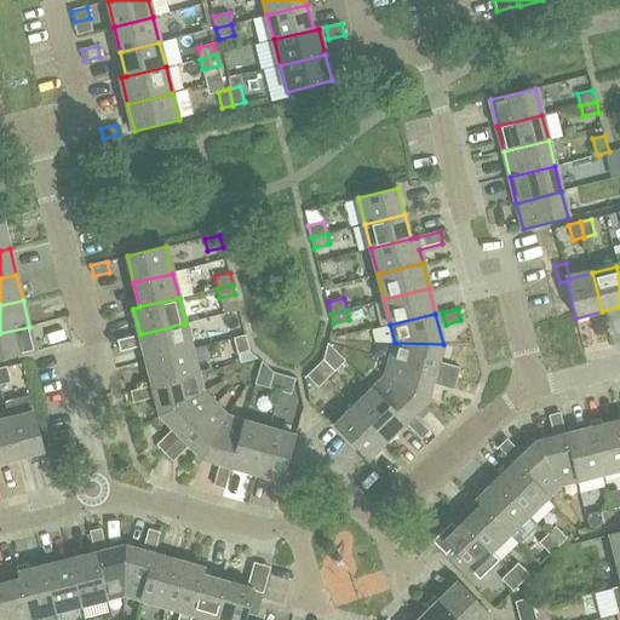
[(191,349),(185,323),(141,334),(118,340),(120,351),(143,346),(147,360),(191,349)]
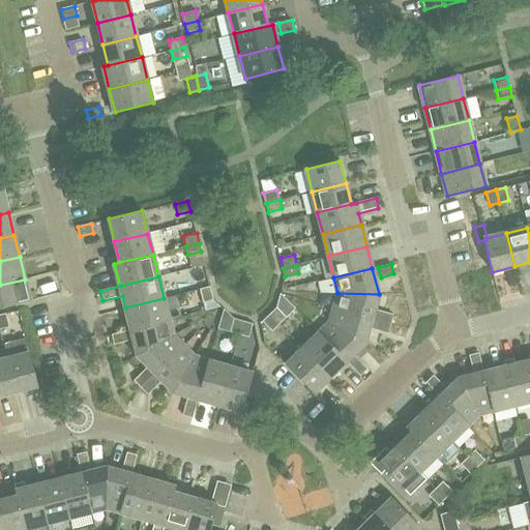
[(0,285),(0,308),(30,301),(25,280),(0,285)]
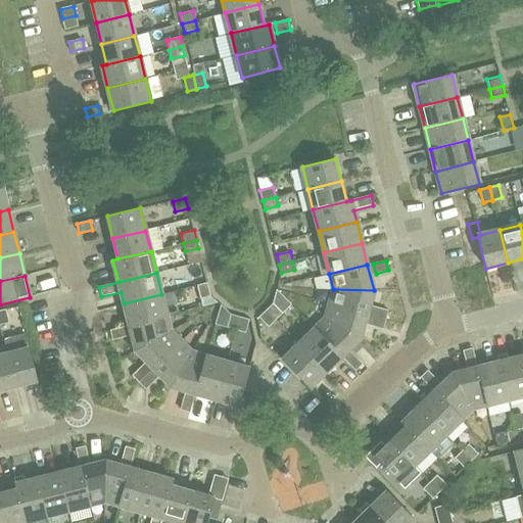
[(200,297),(210,294),(207,283),(197,285),(200,297)]
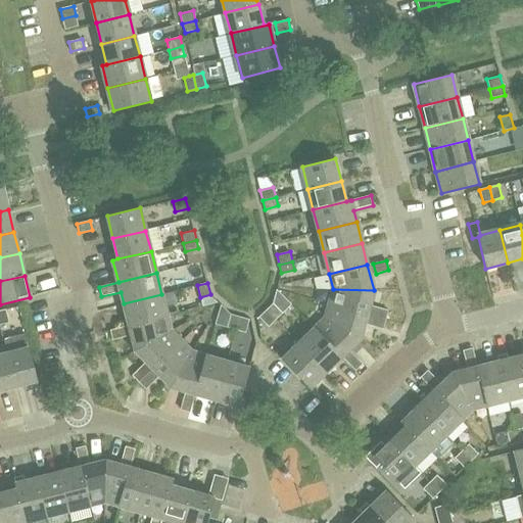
[(273,303),(266,310),(275,320),(291,304),(277,289),(273,303)]
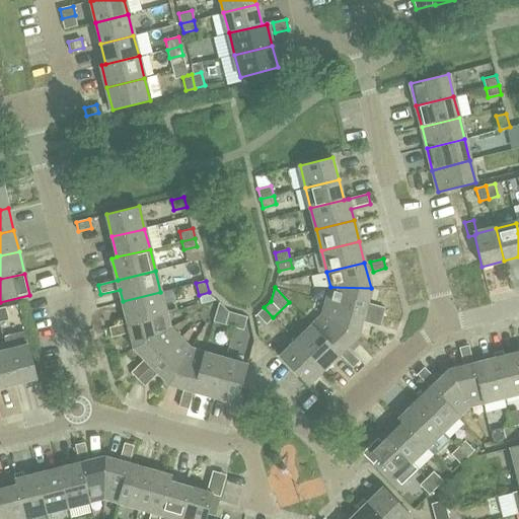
[(364,312),(371,288),(330,287),(326,301),(364,312)]
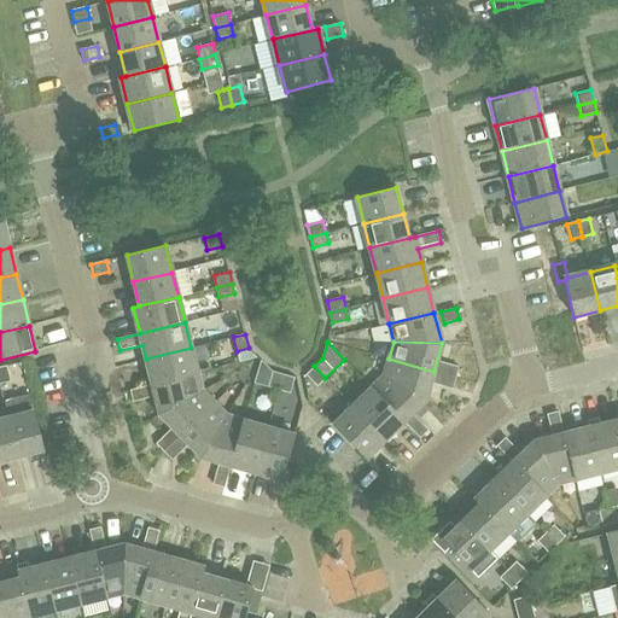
[(152,384),(198,373),(191,348),(146,359),(152,384)]
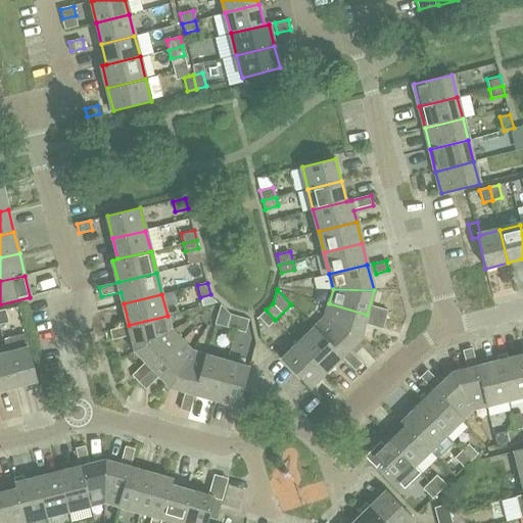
[(329,303),(325,318),(360,339),(367,315),(329,303)]
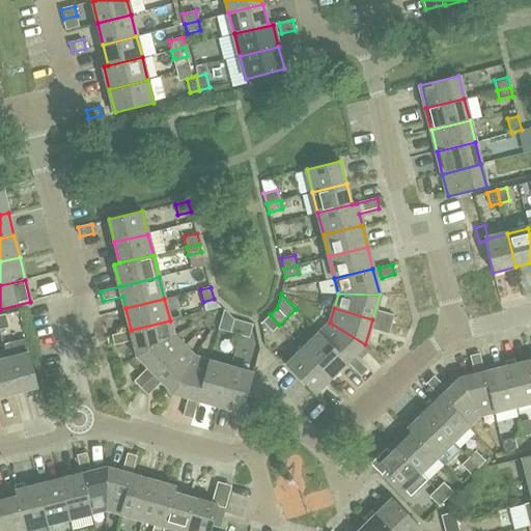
[(381,311),(379,320),(391,325),(394,315),(381,311)]
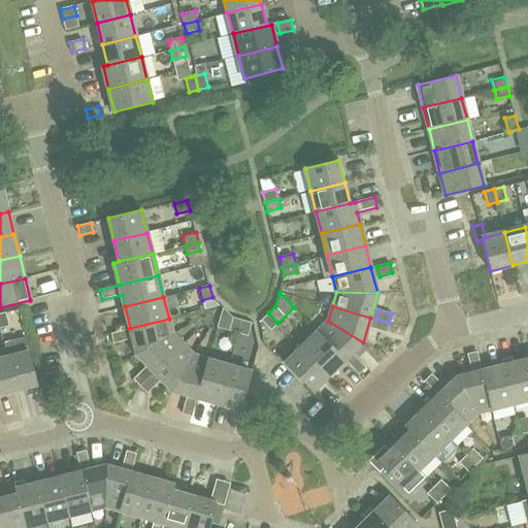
[(268,312),(262,320),(271,329),(277,323),(268,312)]
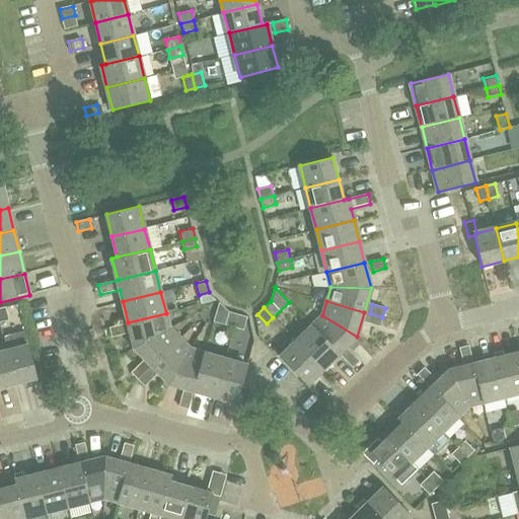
[(6,308),(0,309),(0,321),(9,319),(6,308)]
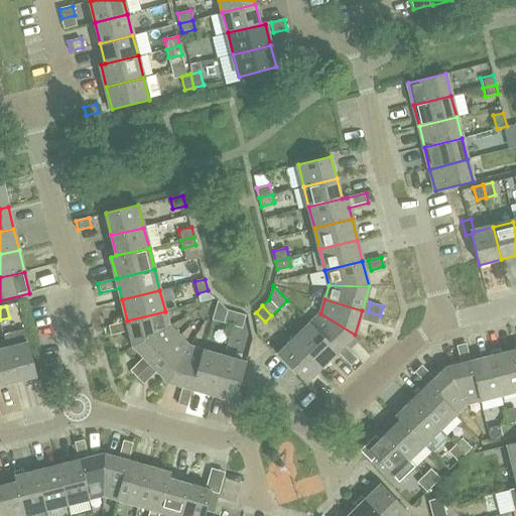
[(223,323),(233,325),(237,311),(228,309),(223,323)]
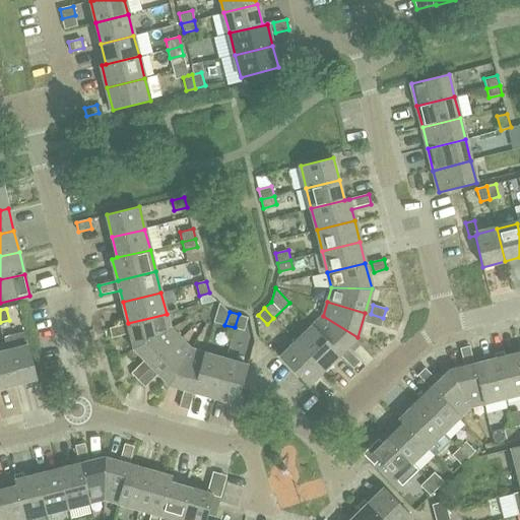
[(170,329),(167,314),(128,323),(110,328),(112,337),(131,333),(135,348),(170,329)]
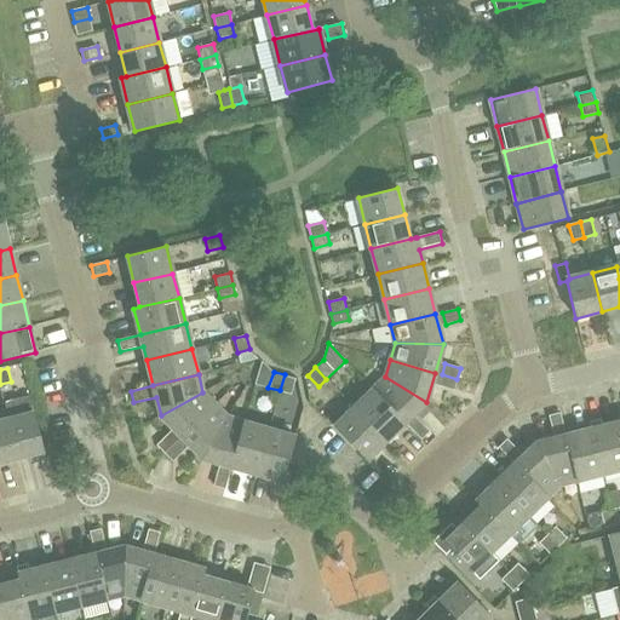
[(296,378),(285,374),(280,390),(291,394),(296,378)]
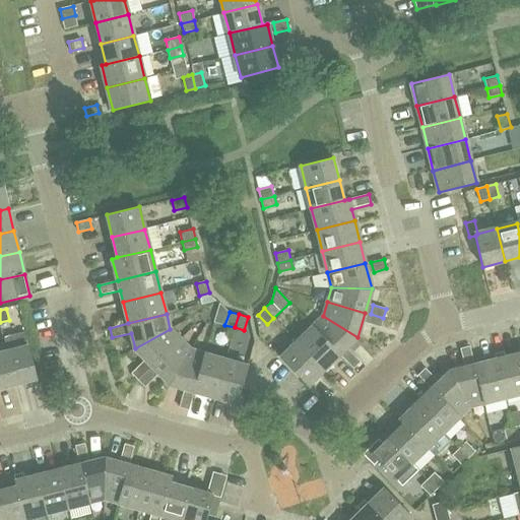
[(381,327),(383,318),(371,314),(368,323),(381,327)]
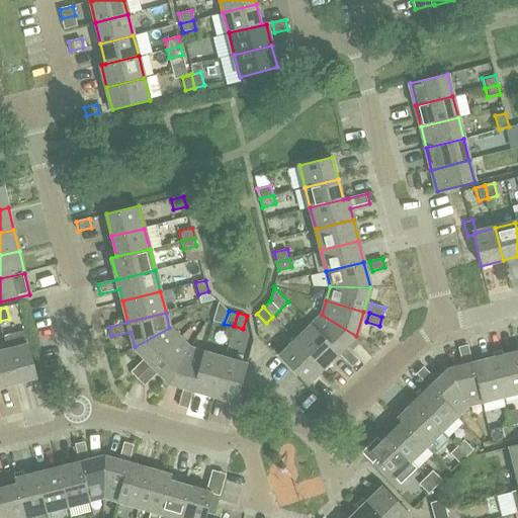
[(356,336),(322,315),(311,326),(338,353),(356,336)]
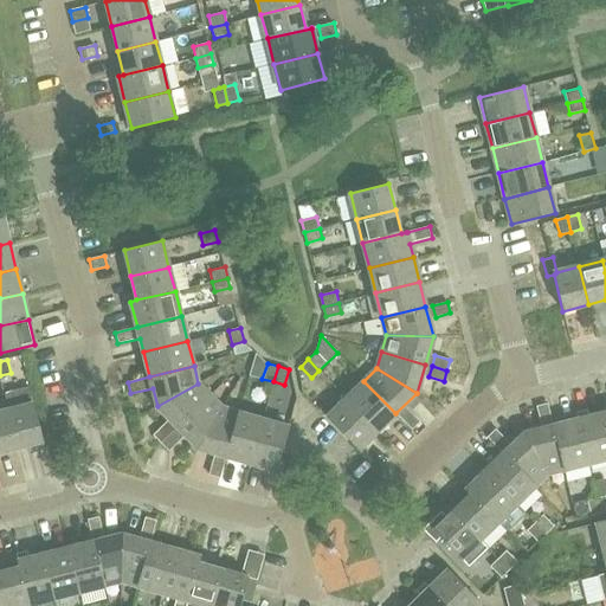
[(363,381),(345,399),(378,431),(395,413),(363,381)]
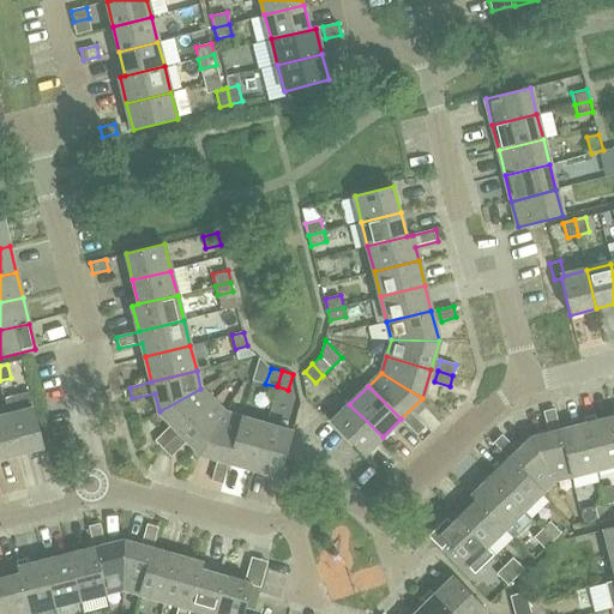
[(212,401),(200,389),(160,411),(180,433),(212,401)]
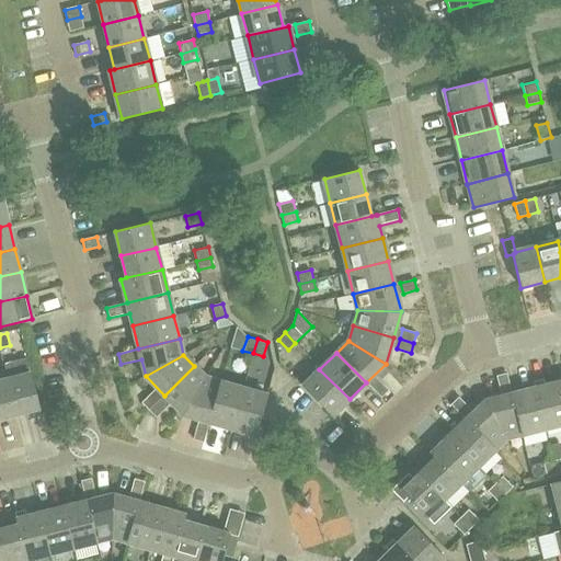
[(164,396),(183,415),(205,377),(194,366),(164,396)]
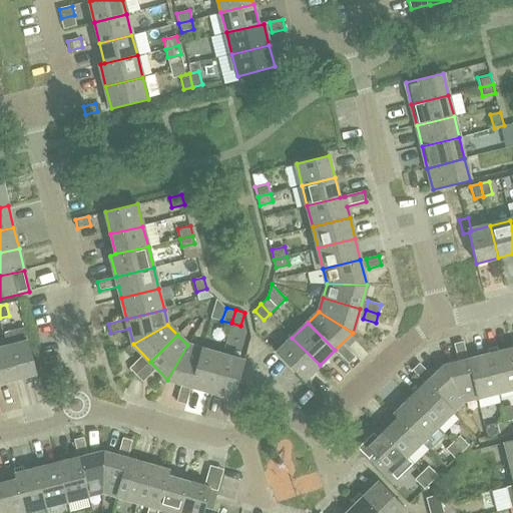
[(320,365),(292,338),(277,353),(304,381),(320,365)]
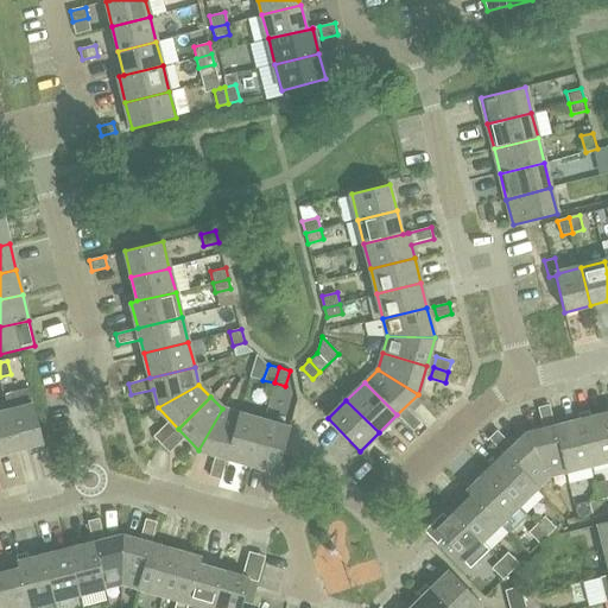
[(35,405),(8,411),(18,450),(44,443),(35,405)]
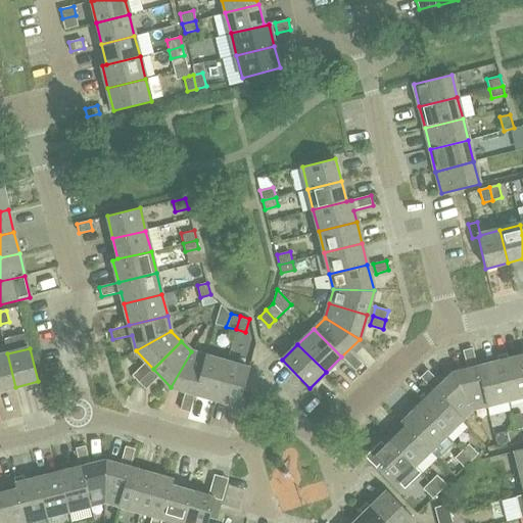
[(463,350),(466,364),(476,362),(472,348),(463,350)]
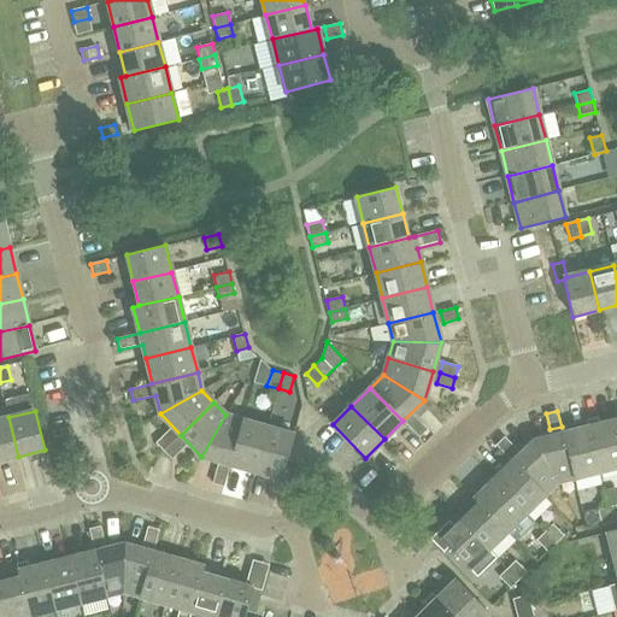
[(244,421),(225,415),(201,457),(230,464),(244,421)]
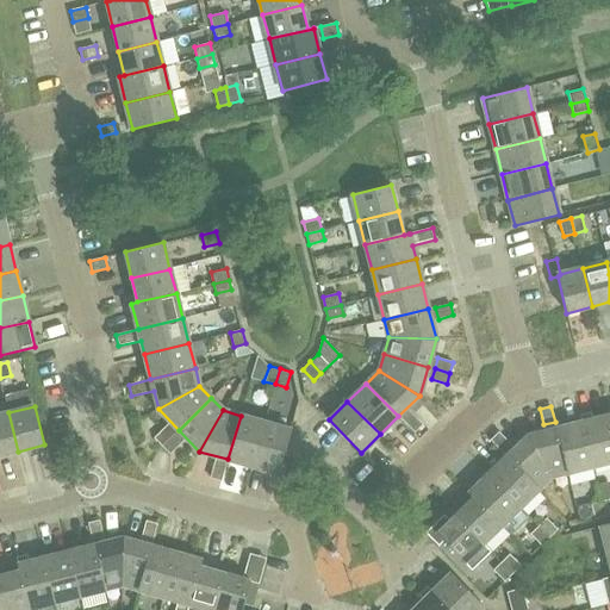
[(0,455),(18,452),(8,412),(0,415),(0,455)]
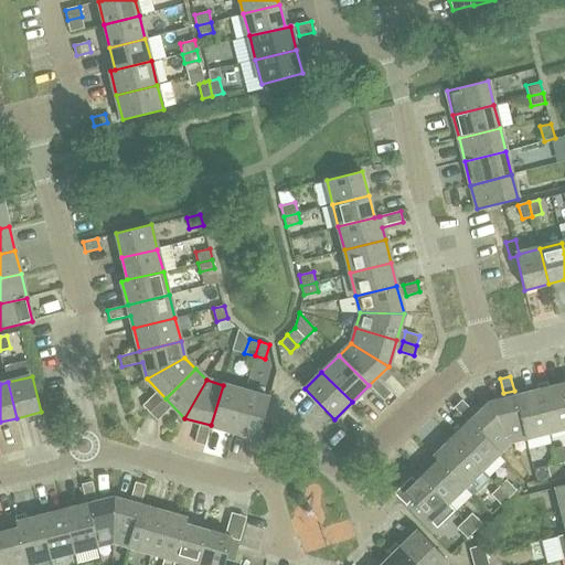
[(537,384),(539,391),(548,432),(564,427),(564,396),(562,385),(548,388),(547,382),(537,384)]
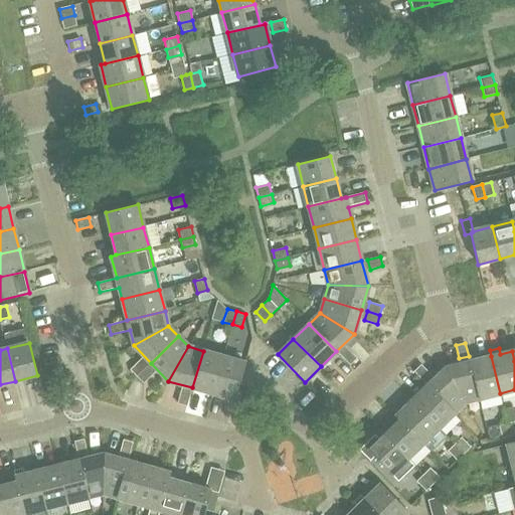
[(348,349),(341,355),(350,365),(357,358),(348,349)]
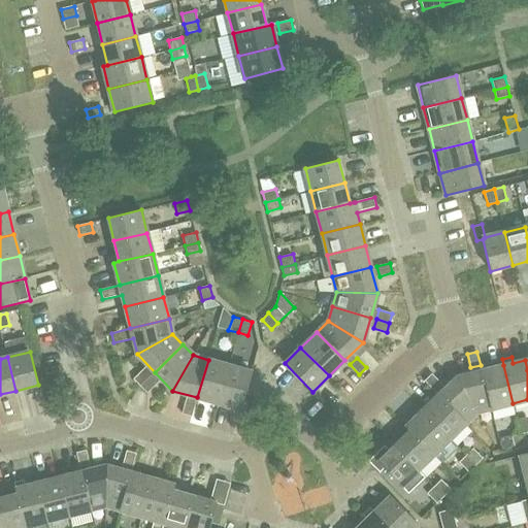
[(197,397),(219,403),(229,365),(208,360),(197,397)]
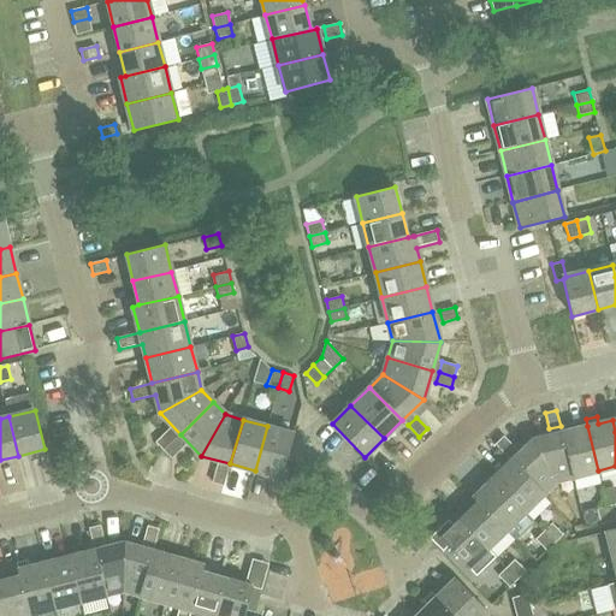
[(294,434),(267,426),(255,471),(282,478),(294,434)]
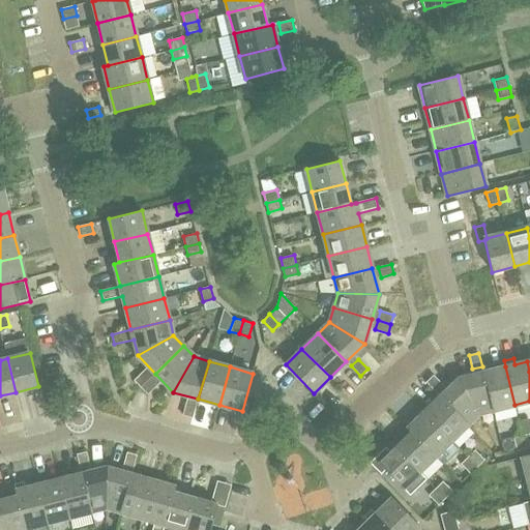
[(494,410),(514,405),(505,366),(484,372),(494,410)]
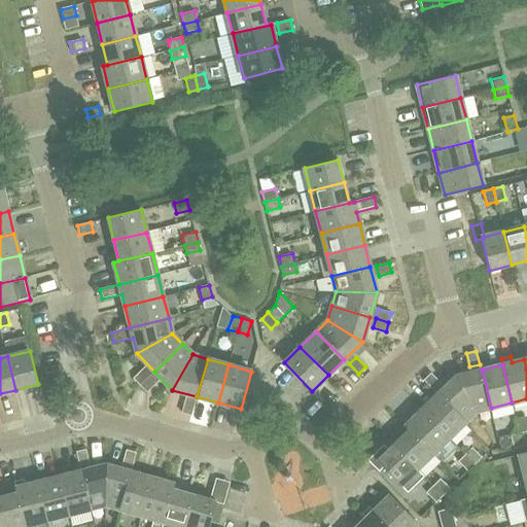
[(143,369),(133,378),(140,385),(149,376),(143,369)]
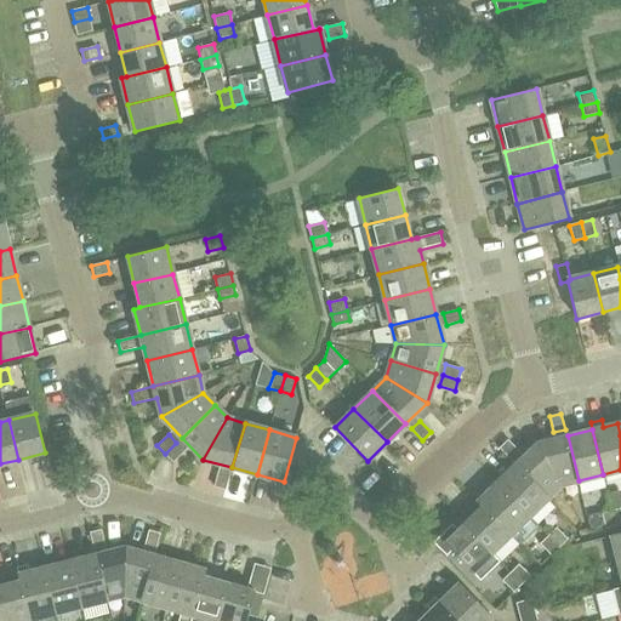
[(568,436),(537,444),(560,485),(579,480),(568,436)]
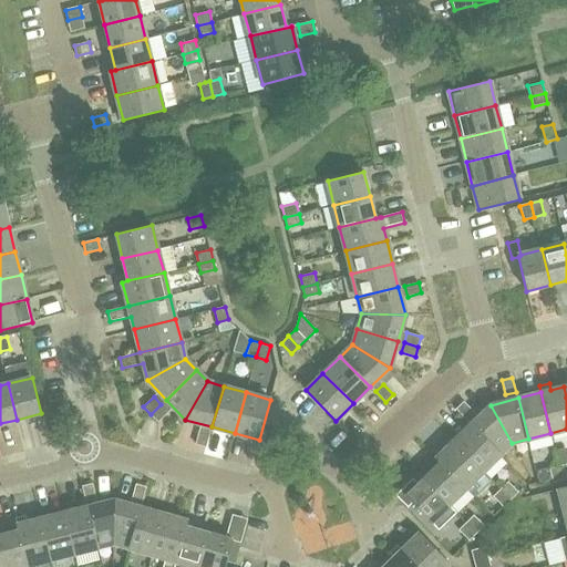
[(456,409),(466,420),(474,412),(463,401),(456,409)]
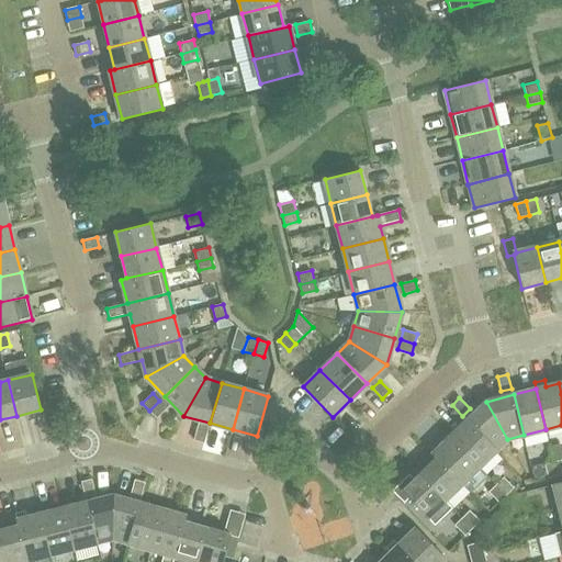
[(159,401),(149,411),(157,418),(167,408),(159,401)]
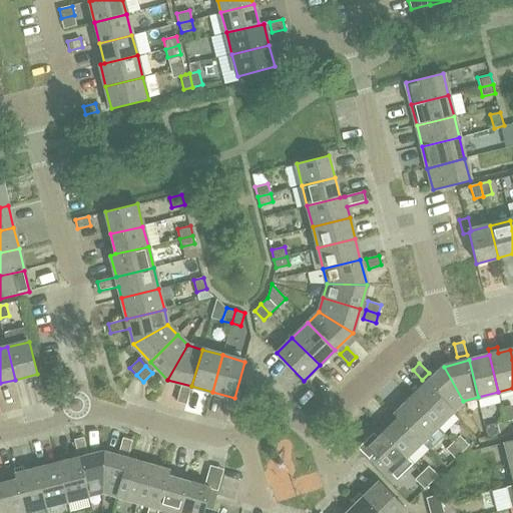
[(452,412),(463,401),(444,367),(426,384),(452,412)]
